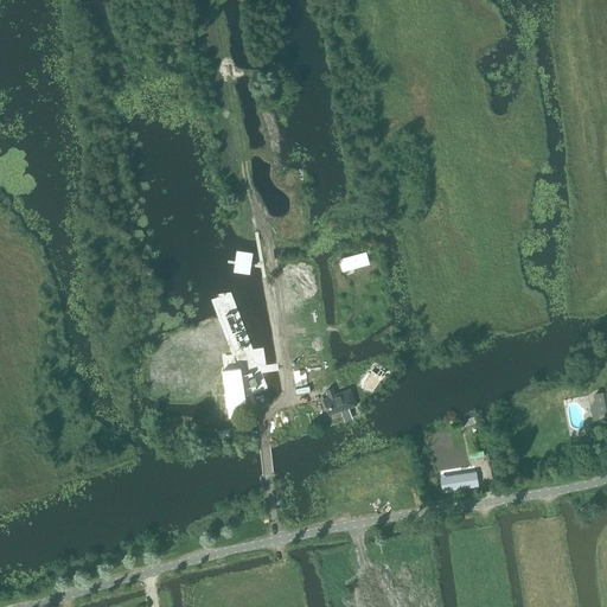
[(250,264),(251,255),(238,253),(237,262),(250,264)]
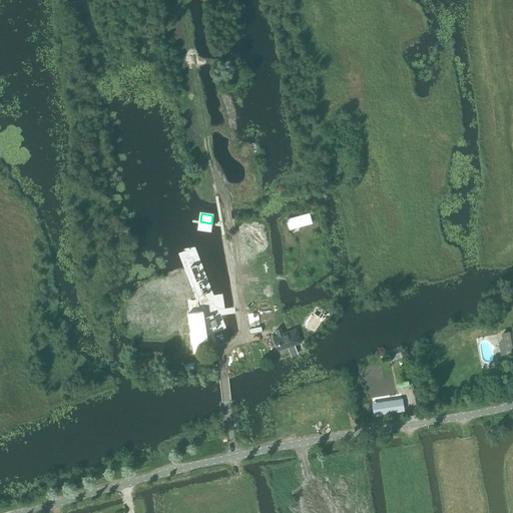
[(309,215),(289,220),(291,228),(311,222),(309,215)]
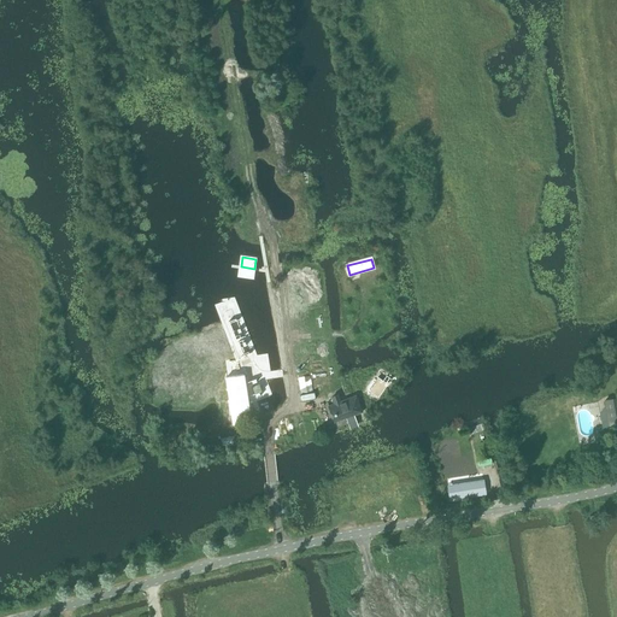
[(239,359),(228,363),(236,423),(248,421),(246,404),(272,397),(266,381),(283,378),(282,371),(270,372),(266,354),(257,356),(238,307),(234,298),(215,306),(239,359)]
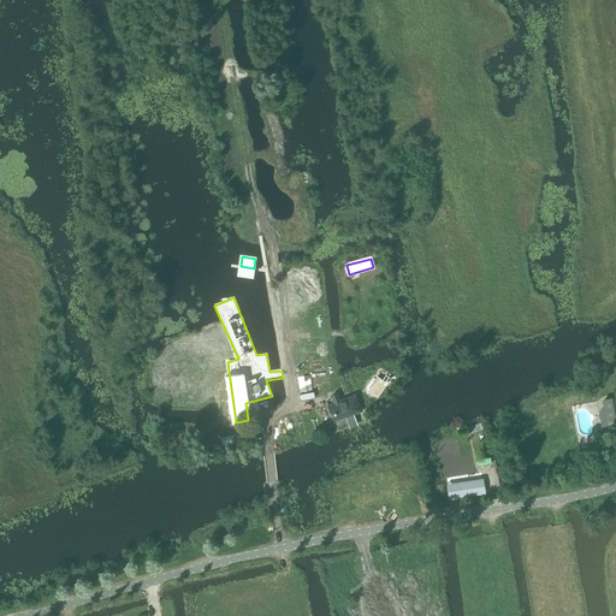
[(380,368),(365,389),(378,398),(394,377),(380,368)]
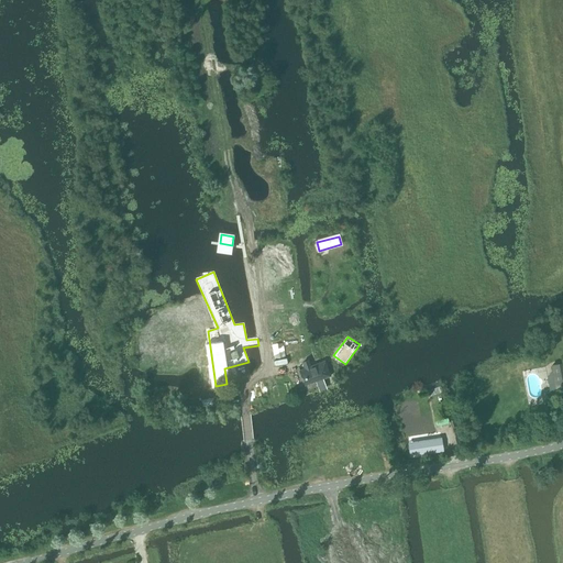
[(305,370),(300,371),(306,386),(316,382),(319,389),(327,386),(323,379),(331,376),(326,361),(311,366),(309,361),(302,363),(305,370)]
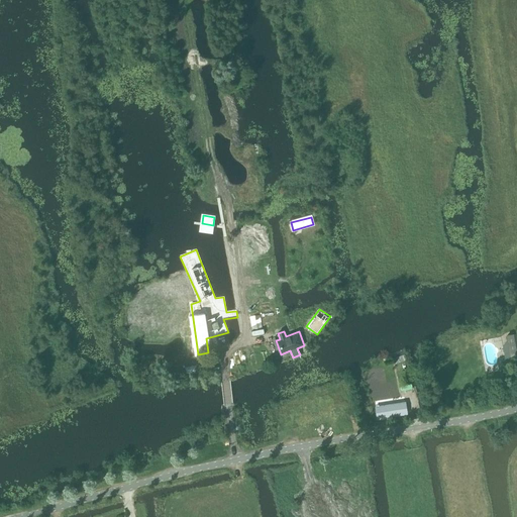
[(516,333),(506,336),(511,363),(516,360),(516,333)]
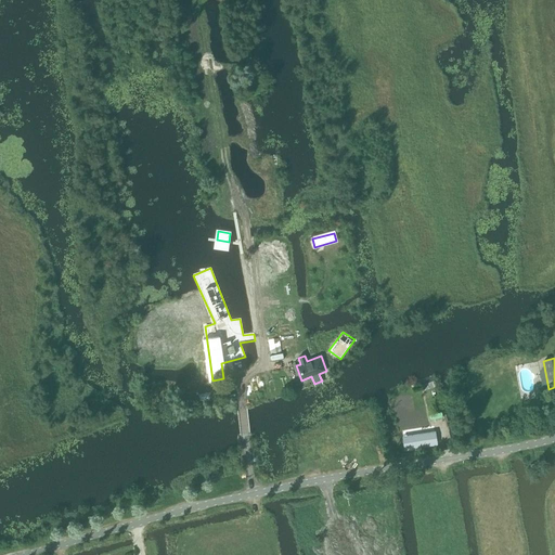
[(417,434),(412,435),(414,443),(427,440),(426,435),(417,437),(417,434)]
